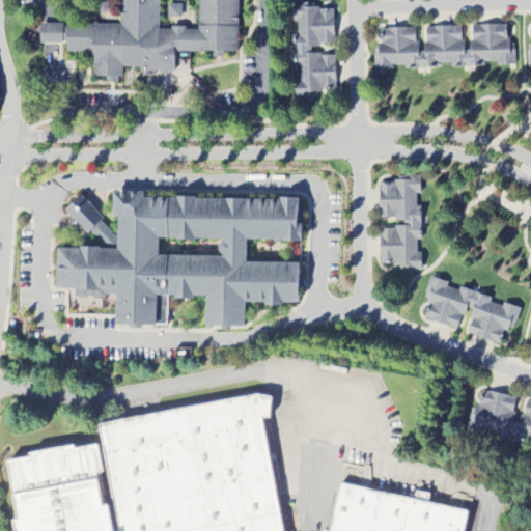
[(238,0),(119,0),(119,27),(40,24),(39,44),(65,45),(65,53),(92,54),(91,78),(106,78),(106,83),(120,84),(120,72),(174,73),(174,52),(212,53),(212,58),(223,58),(223,53),(236,53),(238,0)]
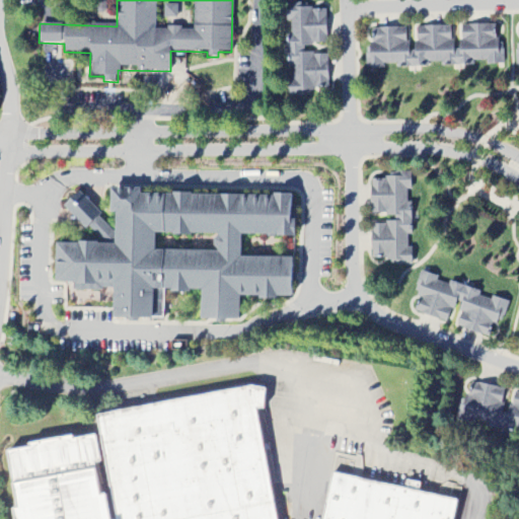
[(327,54),(303,54),(303,46),(326,45),(325,11),(308,11),(308,3),(285,4),(286,21),(290,21),(290,33),(286,34),(287,67),(292,67),(292,79),(288,79),(289,97),(313,97),(313,88),(327,87),(327,54)]
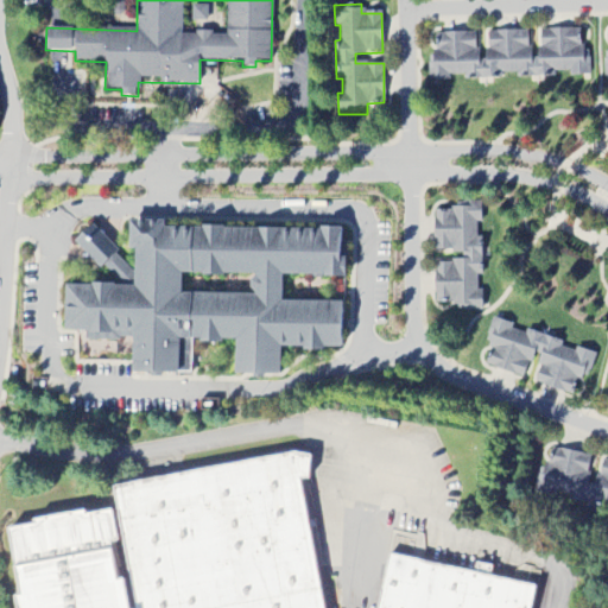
[(430,81),(449,81),(449,77),(569,76),(589,76),(589,50),(578,50),(578,29),(532,30),(532,31),(480,32),(480,33),(430,33),(430,81)]
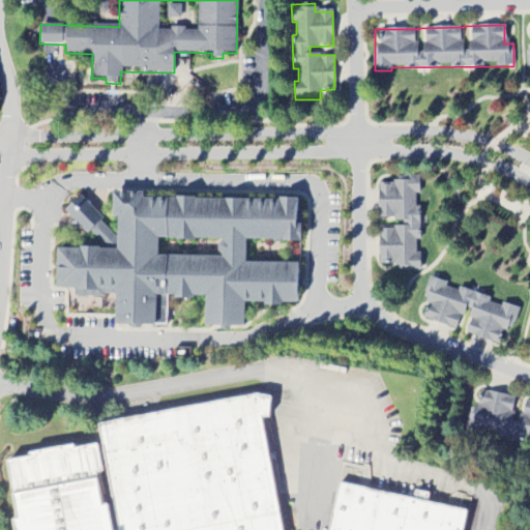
[(378,219),(402,219),(403,229),(378,229),(379,268),(420,268),(420,254),(416,254),(416,240),(419,240),(419,206),(415,206),(415,194),(419,194),(419,177),(395,177),(395,184),(378,184),(378,219)]
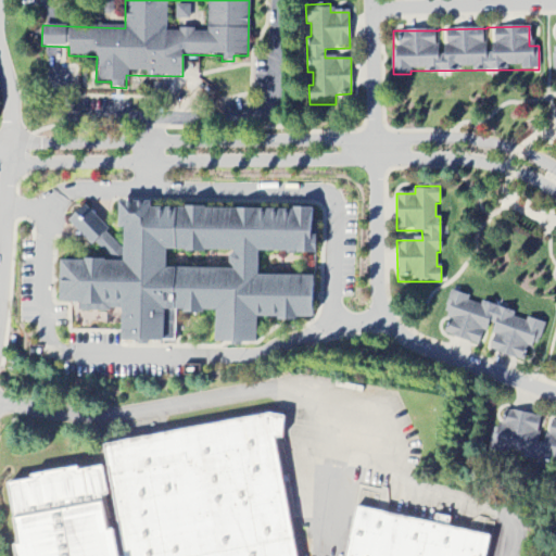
[(311,211),(148,206),(148,202),(116,202),(116,228),(122,228),(122,262),(60,260),(60,303),(81,303),(81,312),(112,313),(113,304),(121,304),(119,341),(173,342),(174,312),(213,313),(213,342),(254,343),(255,318),(311,319),(312,277),(255,276),(256,251),(314,253),(315,235),(310,235),(311,211)]
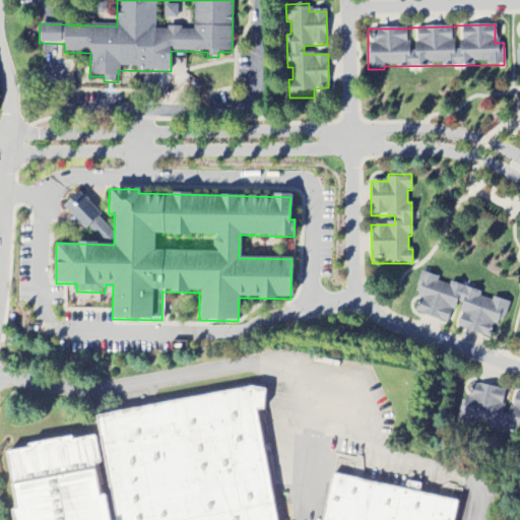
[(106,248),(118,237),(76,193),(64,205),(106,248)]
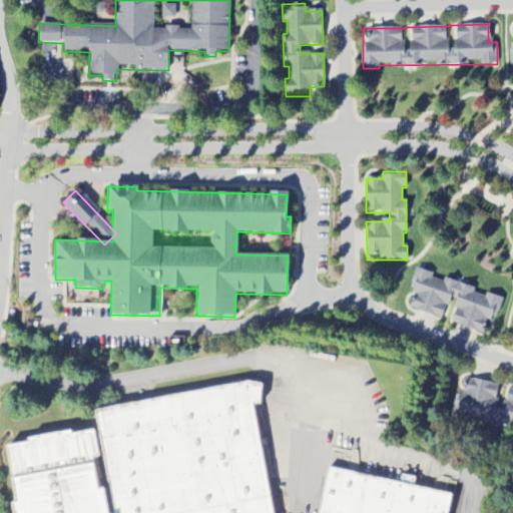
[(451,325),(483,334),(488,320),(495,320),(502,299),(492,296),(488,296),(431,279),(431,274),(415,269),(412,281),(411,301),(409,310),(441,319),(445,306),(450,306),(455,311),(451,325)]
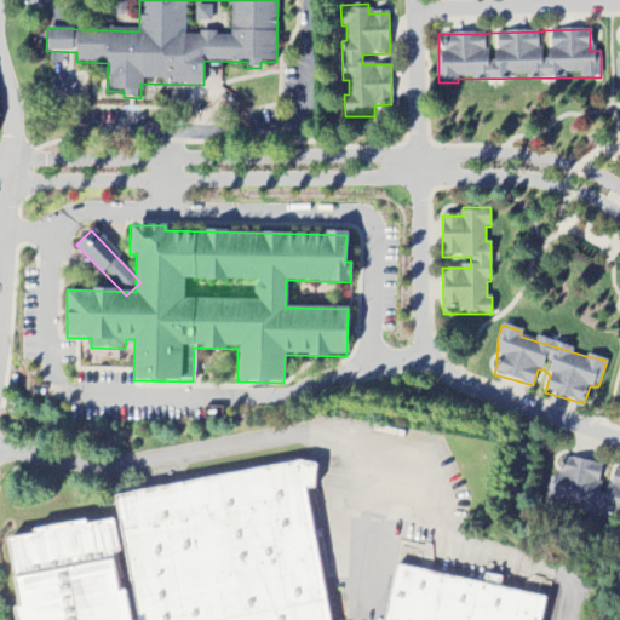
[(619,471),(607,470),(607,465),(555,458),(550,504),(566,505),(564,509),(619,515),(619,471)]
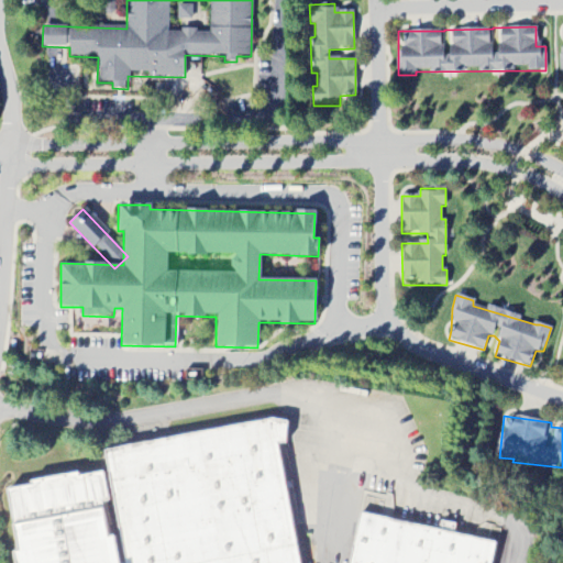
[(298,562),(278,443),(288,441),(285,423),(274,419),(106,451),(127,562),(298,562)]
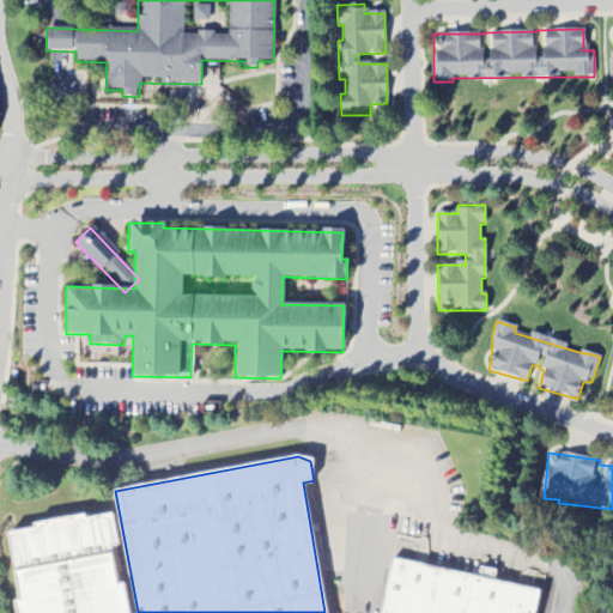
[(12,612),(12,611),(19,610),(13,583),(18,582),(10,539),(108,520),(125,612),(12,612)]
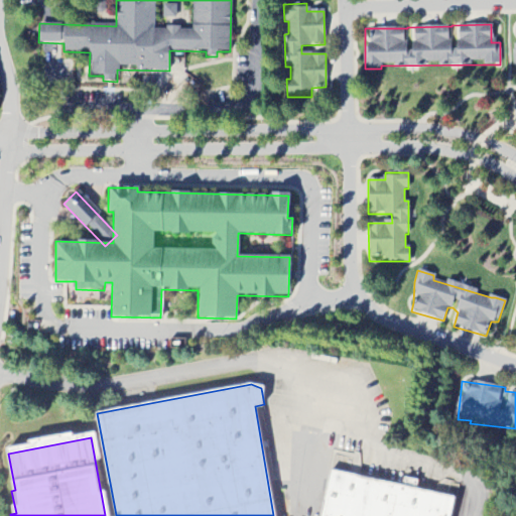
[(317,515),(330,470),(455,497),(449,515),(317,515)]
